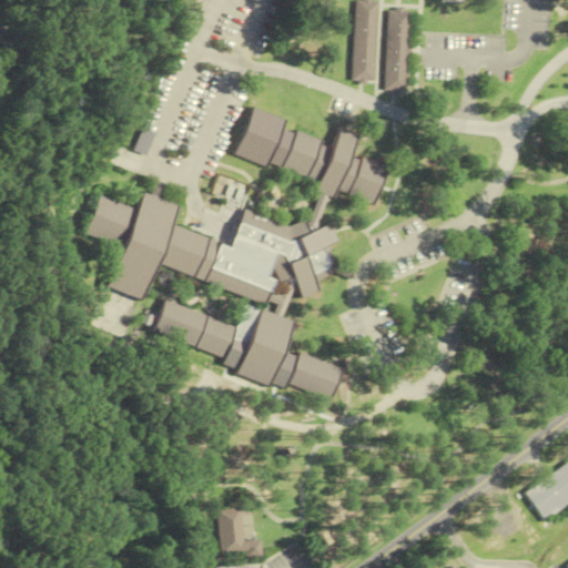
[(363,0),(353,0),(351,82),(373,83),(375,0),(363,0)]
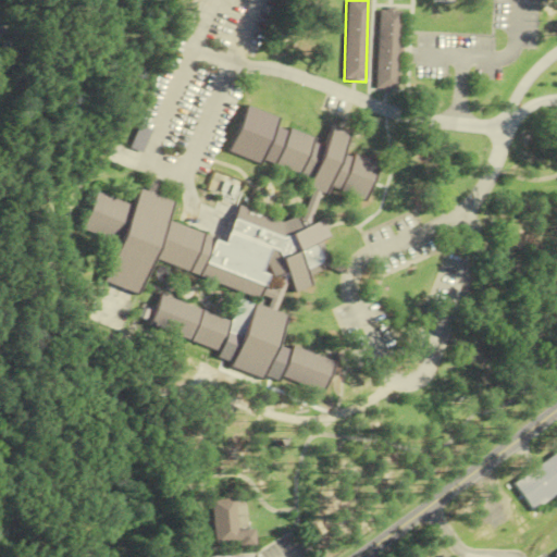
[(379,10),(375,90),(397,91),(400,11),(379,10)]
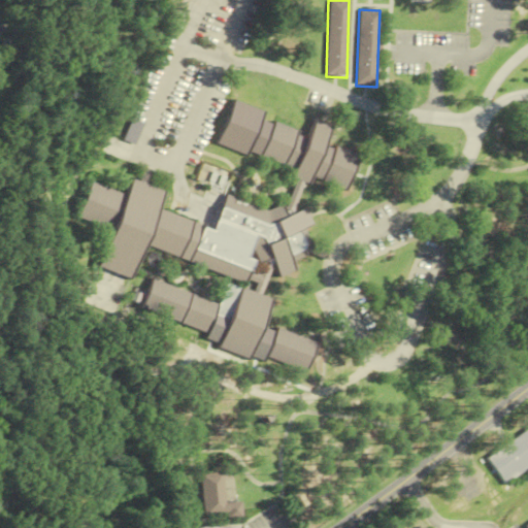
[(284,213),(225,195),(215,229),(162,212),(150,168),(124,194),(89,183),(76,220),(110,231),(99,268),(131,279),(140,249),(243,281),(270,253),(277,276),(295,272),(310,223),(306,208),(295,211),(305,179),(347,192),(358,155),(325,144),(331,125),(312,119),(308,133),(272,123),(261,159),(298,170),(284,213)]
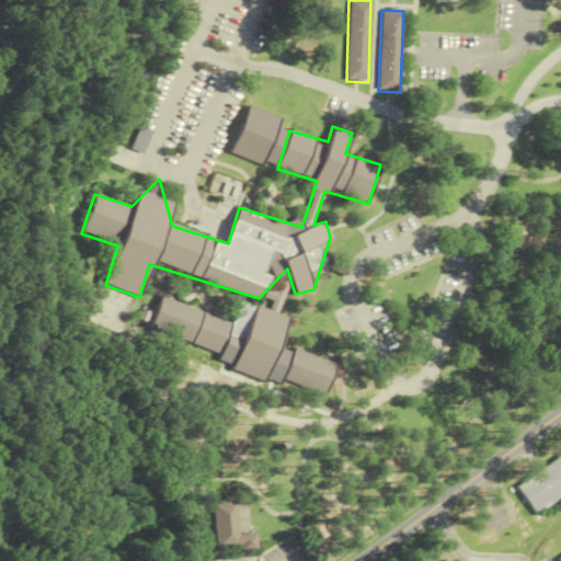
[(150,331),(236,357),(231,373),(265,382),(267,377),(324,395),(334,363),(279,346),(288,317),(276,313),(282,296),(275,294),(270,311),(238,301),(232,321),(160,299),(150,331)]
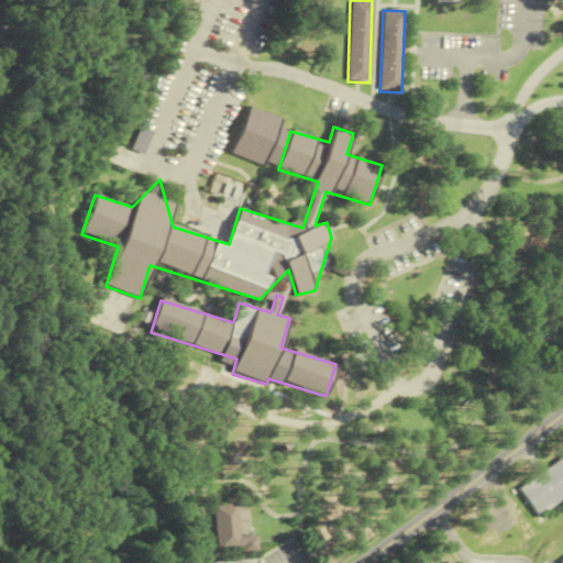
[(562,457),(519,486),(538,515),(562,497),(562,457)]
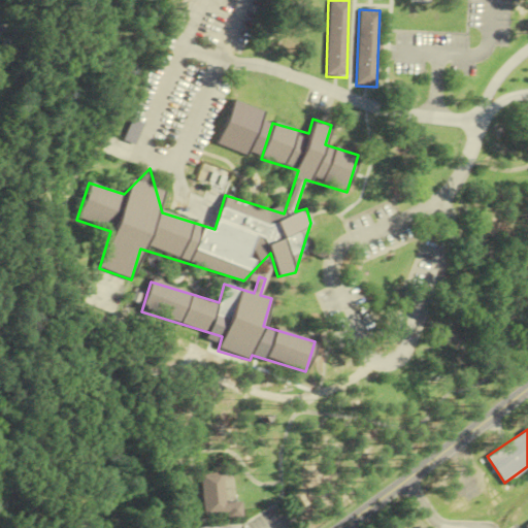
[(200,474),(203,516),(226,515),(226,519),(241,518),(240,502),(224,503),(222,472),(200,474)]
